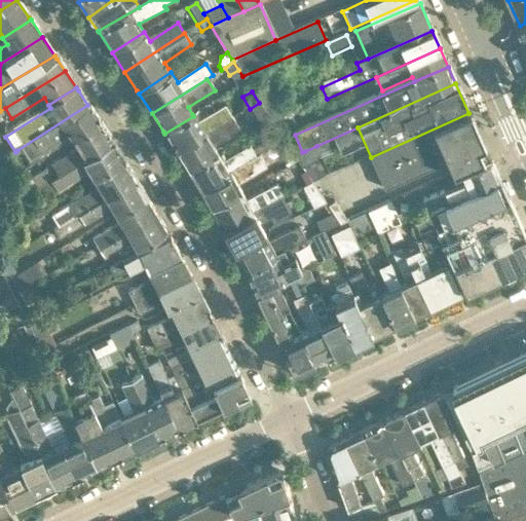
[(259,103),(272,123),(283,118),(268,97),(259,103)]
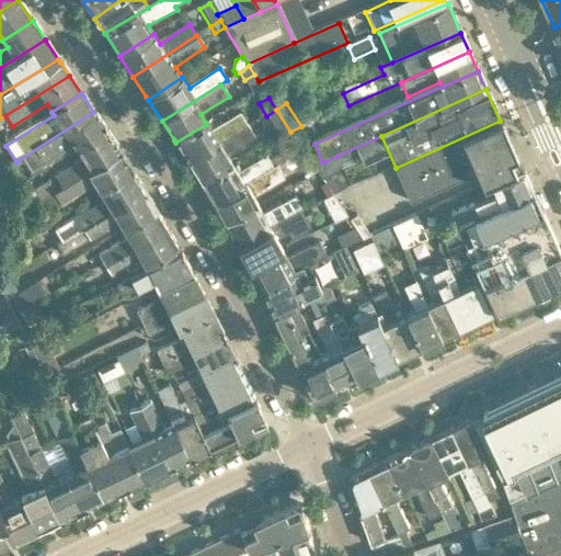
[(290,132),(276,110),(266,116),(279,138),(290,132)]
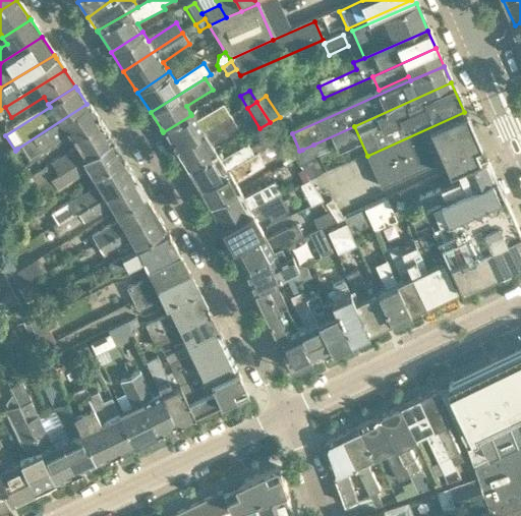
[(87,104),(17,149),(27,164),(69,137),(72,141),(100,123),(99,122),(87,104)]
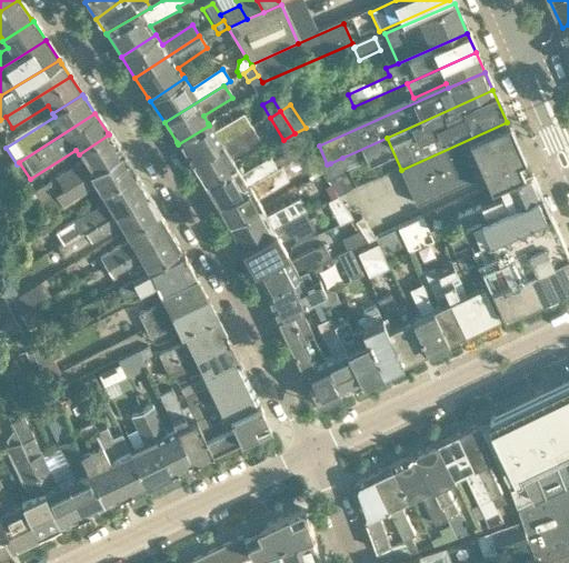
[(179,146),(191,166),(250,130),(243,118),(215,134),(210,127),(209,126),(178,144),(179,146)]
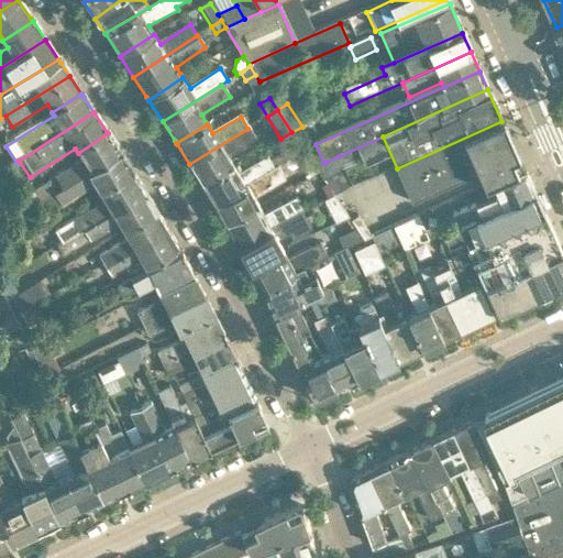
[(411,207),(478,176),(485,190),(525,173),(501,121),(397,168),(395,170),(411,207)]
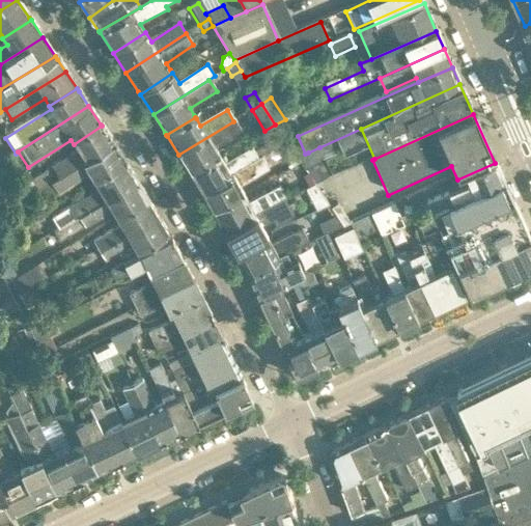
[(241,132),(233,121),(178,155),(190,174),(220,157),(219,155),(214,147),(241,132)]
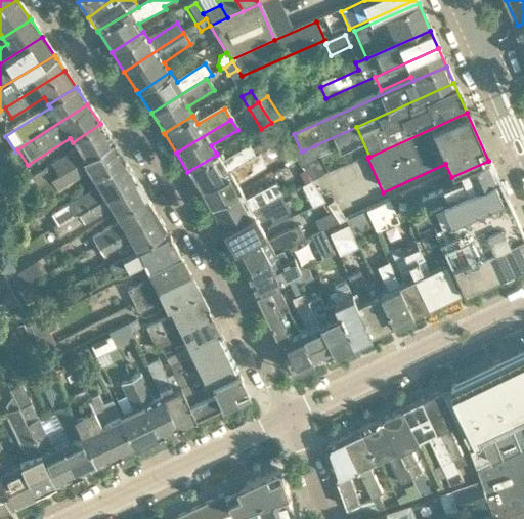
[(187,172),(200,191),(257,158),(257,157),(275,146),(282,141),(271,123),(261,129),(267,139),(250,149),(248,147),(222,163),(218,156),(217,155),(187,172)]
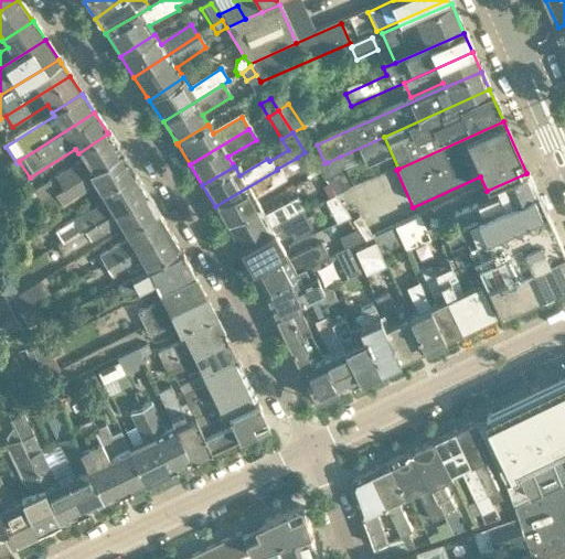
[(84,162),(32,193),(39,204),(121,154),(109,136),(108,133),(78,153),(84,162)]
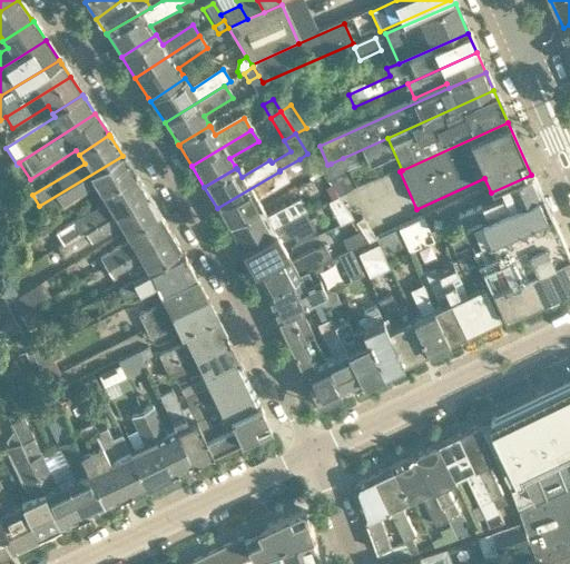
[(322,176),(307,154),(300,159),(313,181),(322,176)]
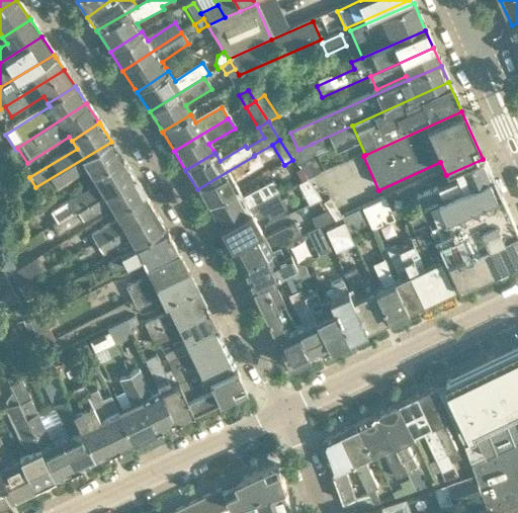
[(111,142),(35,187),(42,198),(88,171),(92,177),(121,159),(113,146),(111,142)]
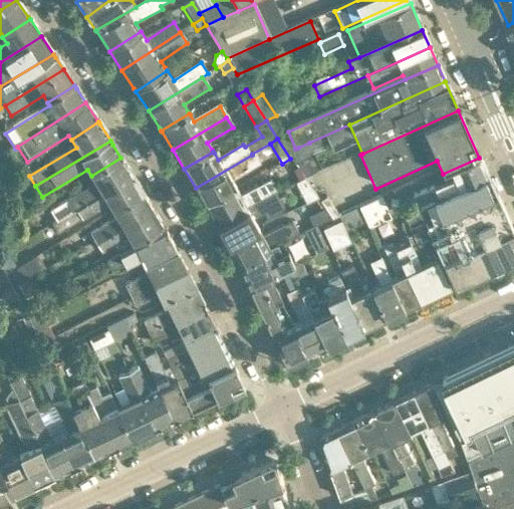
[(309,143),(298,148),(303,158),(314,153),(309,143)]
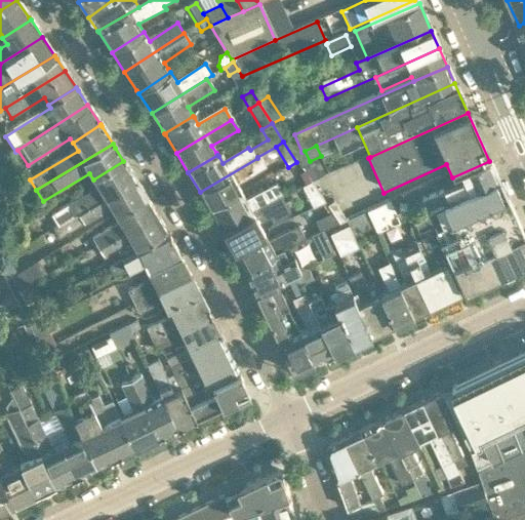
[(301,152),(292,156),(301,170),(312,166),(310,161),(305,151),(301,152)]
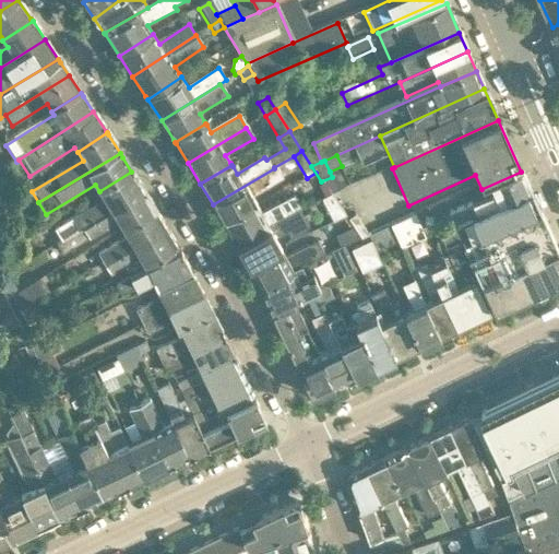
[(282,180),(274,168),(213,204),(225,226),(258,205),(257,203),(253,197),(282,180)]
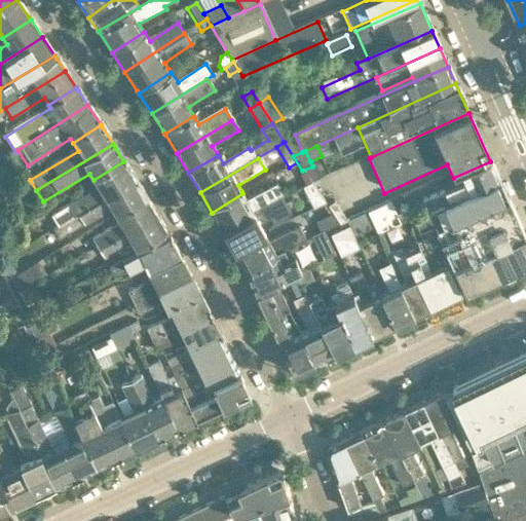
[(100,189),(50,218),(58,229),(136,182),(125,164),(123,161),(94,180),(96,183),(100,189)]
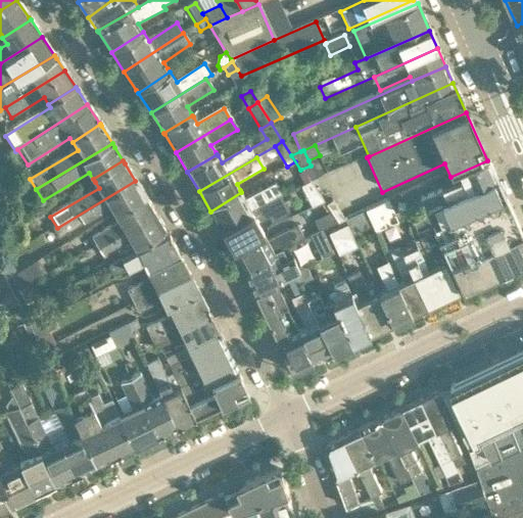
[(322,160),(314,163),(321,178),(328,175),(322,160)]
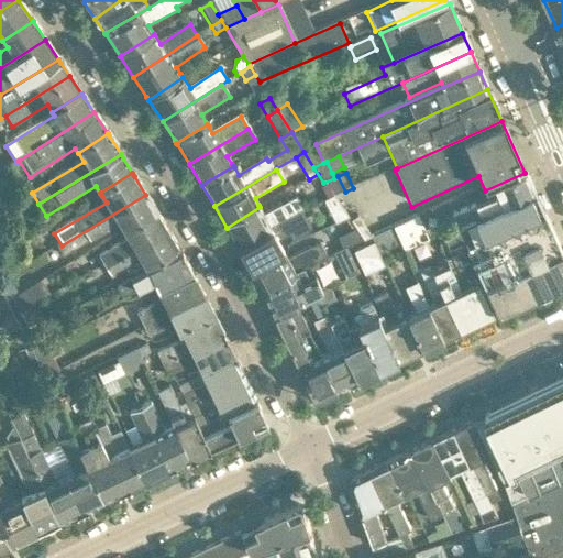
[(453,216),(457,226),(476,218),(477,220),(534,195),(526,175),(471,199),(474,207),(453,216)]
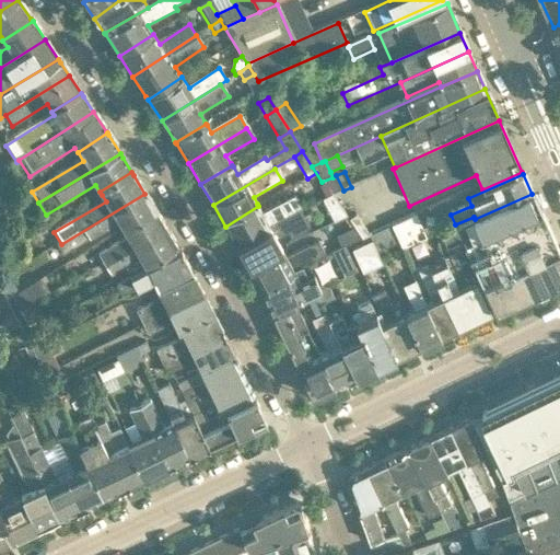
[(333,177),(322,182),(330,196),(343,191),(336,175),(333,177)]
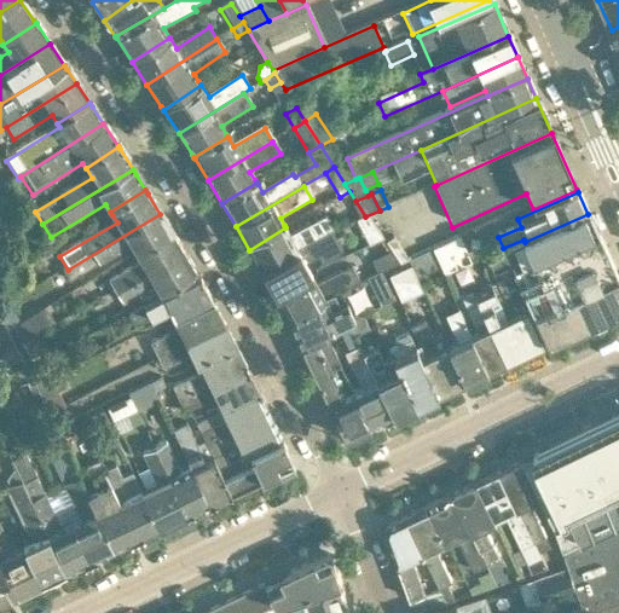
[(359,206),(352,209),(358,219),(365,215),(359,206)]
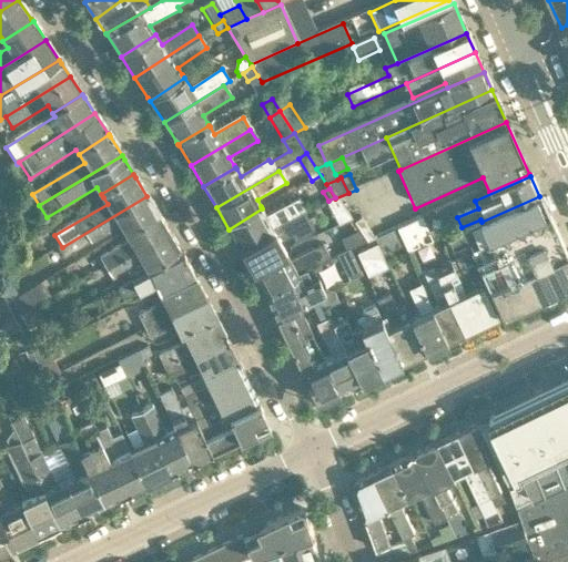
[(125,234),(158,214),(146,196),(59,251),(64,261),(92,244),(121,227),(125,234)]
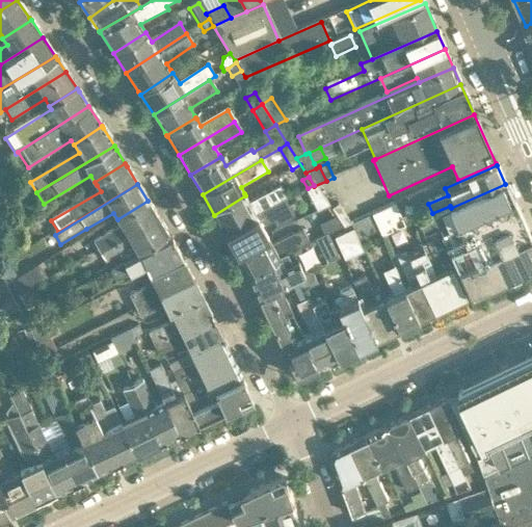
[(442,235),(513,204),(505,184),(451,208),(450,206),(432,213),(433,215),(417,222),(424,237),(440,231),(442,235)]
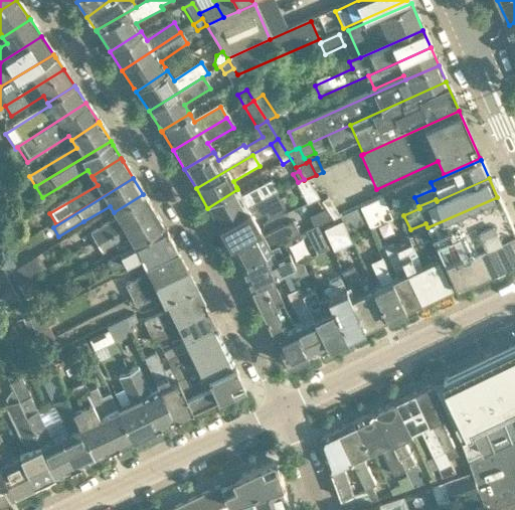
[(207,208),(217,226),(275,195),(269,184),(242,198),(238,191),(237,189),(207,208)]
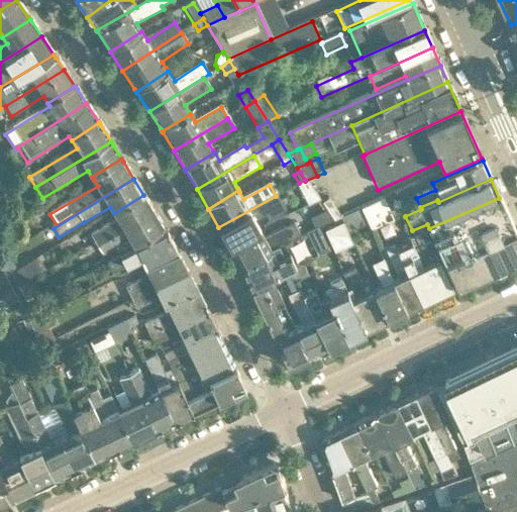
[(313,192),(302,198),(307,206),(315,202),(318,201),(313,192)]
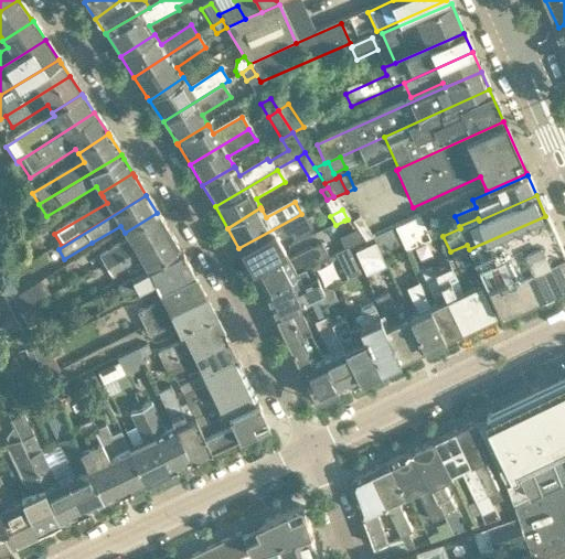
[(129,242),(99,259),(105,269),(169,233),(157,213),(125,233),(129,242)]
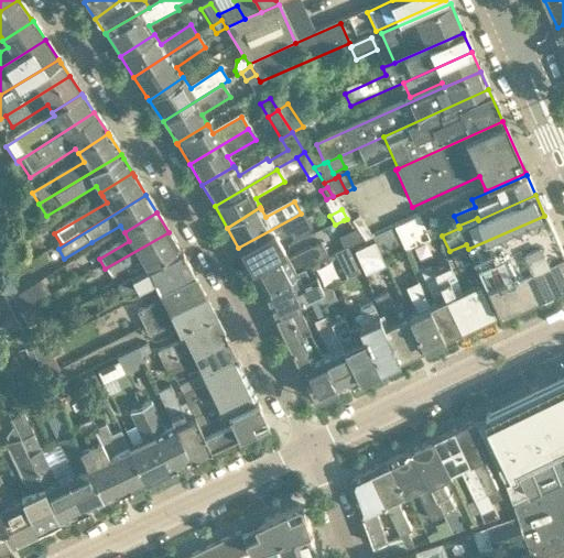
[(301,214),(238,248),(249,270),(284,251),(279,242),(289,237),(292,242),(312,233),(301,214)]
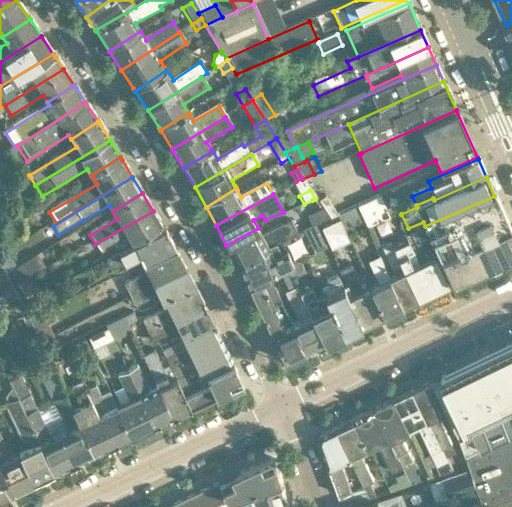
[(425,226),(423,227),(432,245),(445,239),(502,214),(494,196),(425,226)]
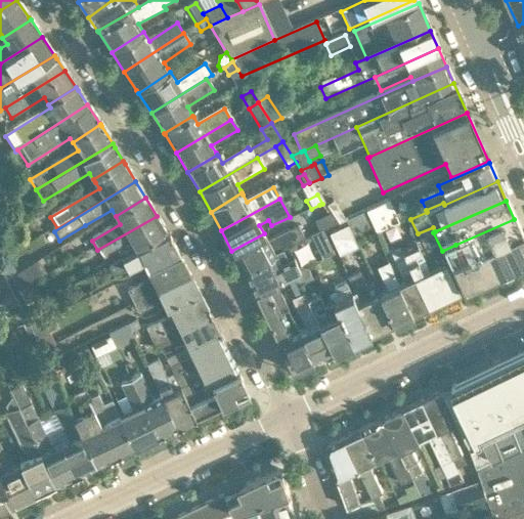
[(332,202),(324,207),(331,217),(337,226),(345,223),(332,202)]
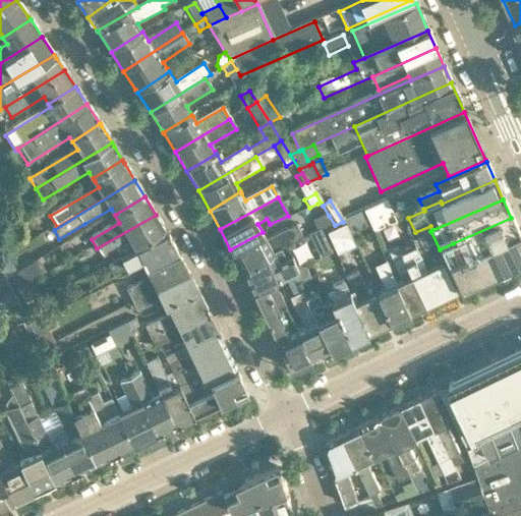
[(386,202),(363,212),(373,233),(395,223),(386,202)]
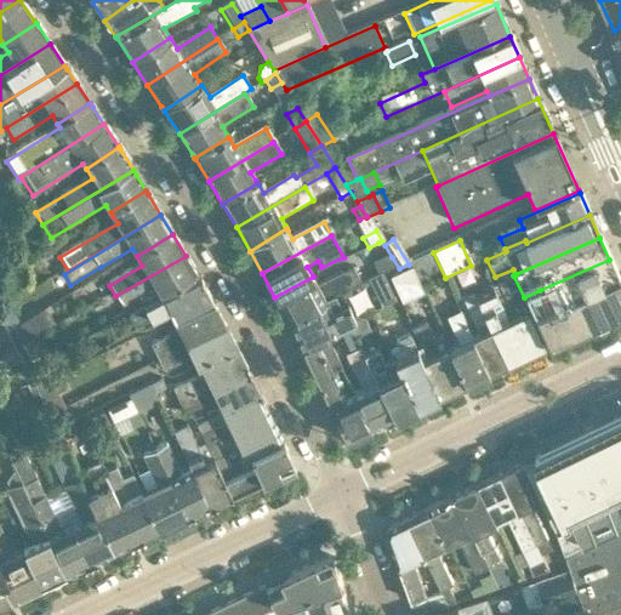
[(186,256),(115,296),(121,307),(138,297),(142,305),(197,275),(186,256)]
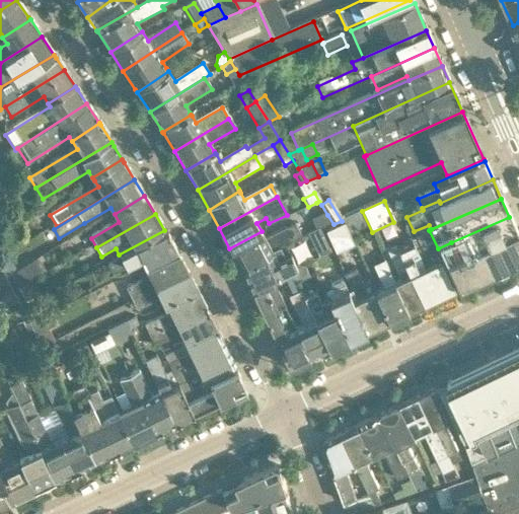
[(324,216),(313,221),(317,231),(318,230),(334,224),(327,215),(324,216)]
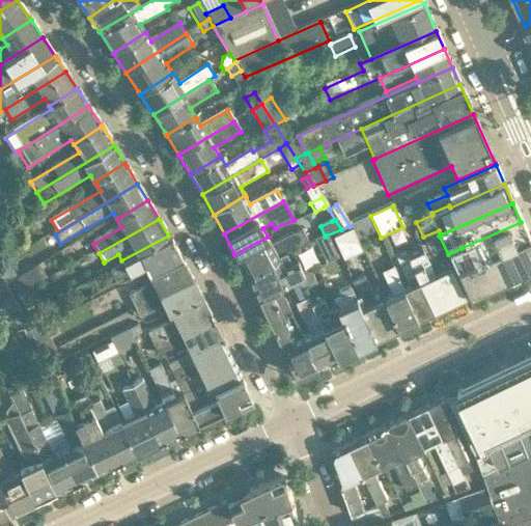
[(361,221),(350,226),(352,230),(353,230),(354,232),(358,242),(367,237),(361,221)]
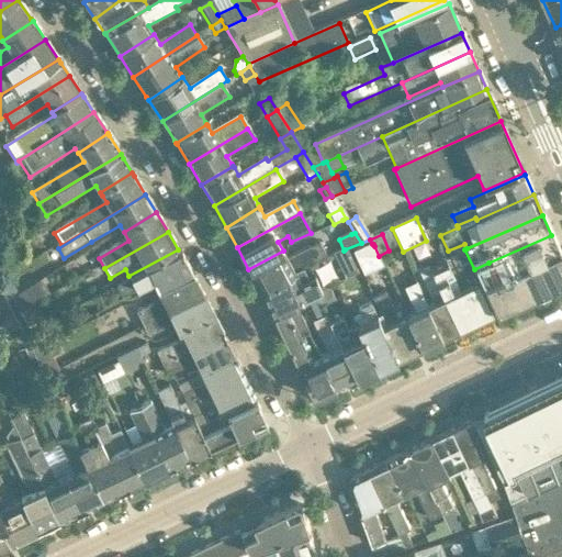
[(489,263),(474,269),(483,288),(527,268),(528,269),(560,255),(551,235),(489,263)]
